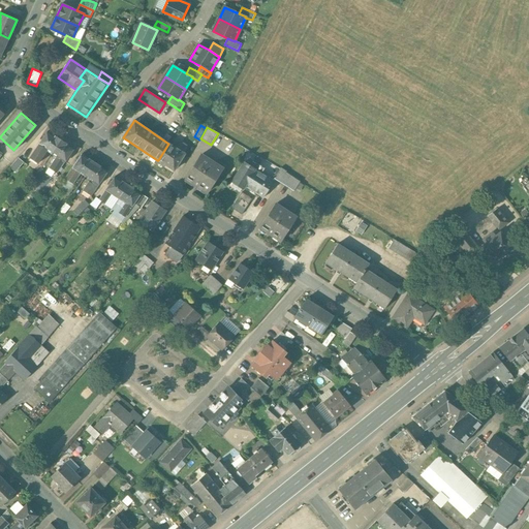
[(61,139),(48,131),(39,144),(39,145),(48,150),(52,153),(61,139)]
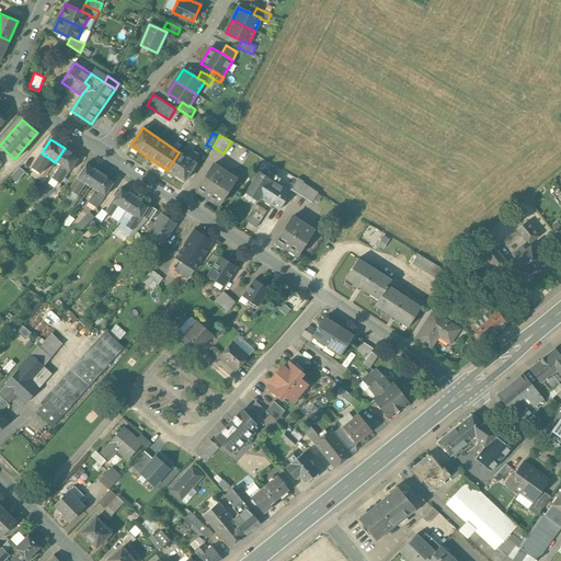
[(78,158),(65,148),(55,162),(60,165),(69,171),(78,158)]
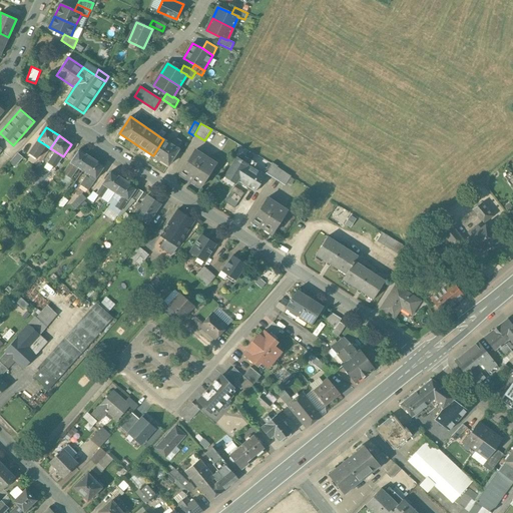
[(181,141),(176,137),(173,138),(169,143),(177,148),(178,146),(179,147),(181,141)]
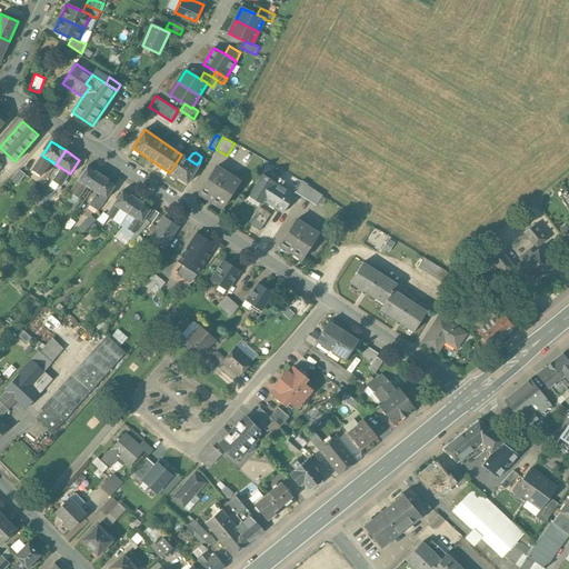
[(188,159),(182,156),(182,155),(181,155),(170,172),(169,175),(177,179),(178,178),(187,183),(198,166),(197,165),(188,159)]
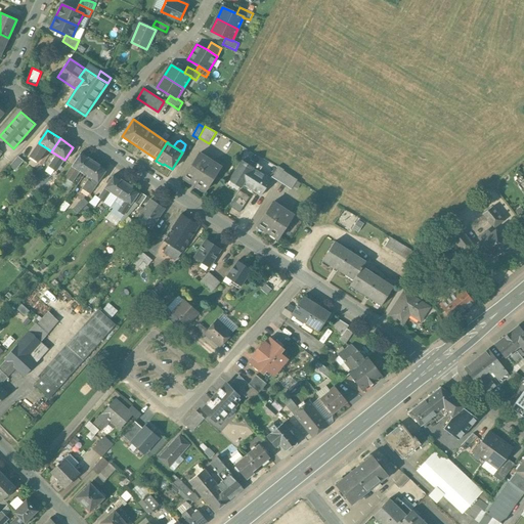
[(39,143),(32,155),(39,159),(47,148),(39,143)]
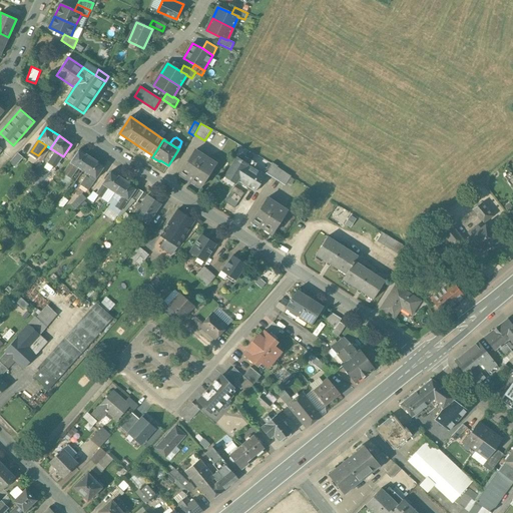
[(80,149),(64,173),(72,178),(79,167),(83,170),(91,157),(80,149)]
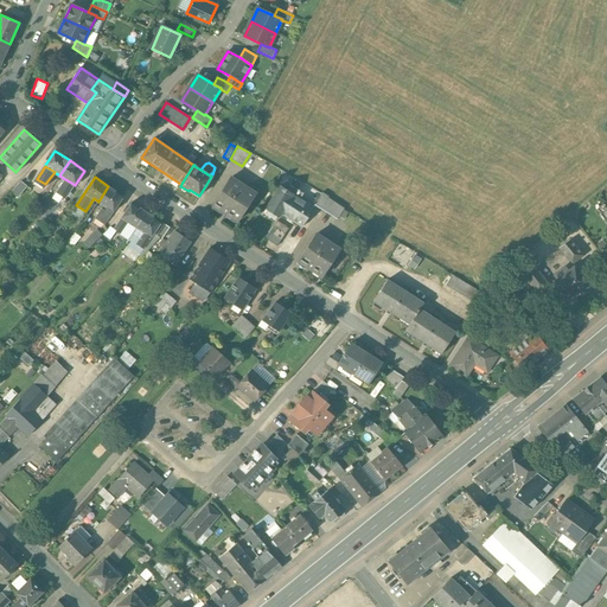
[(255,195),(230,178),(213,204),(238,221),(255,195)]
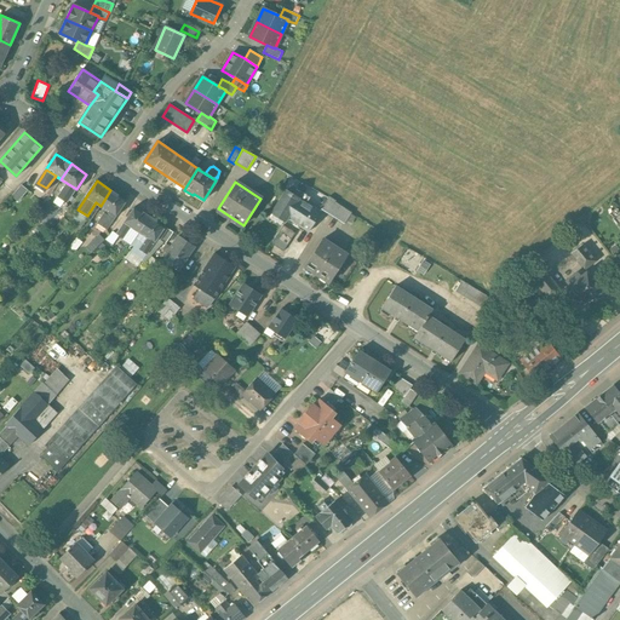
[(76,189),(67,183),(58,196),(67,202),(76,189)]
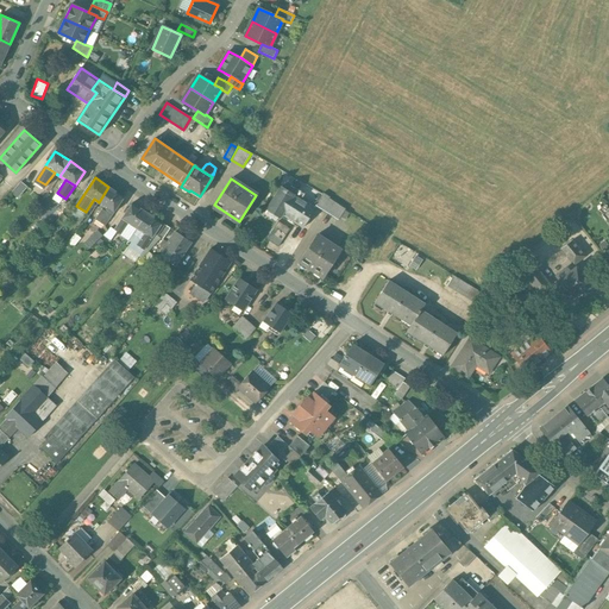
[(27,188),(22,182),(11,193),(18,199),(27,188)]
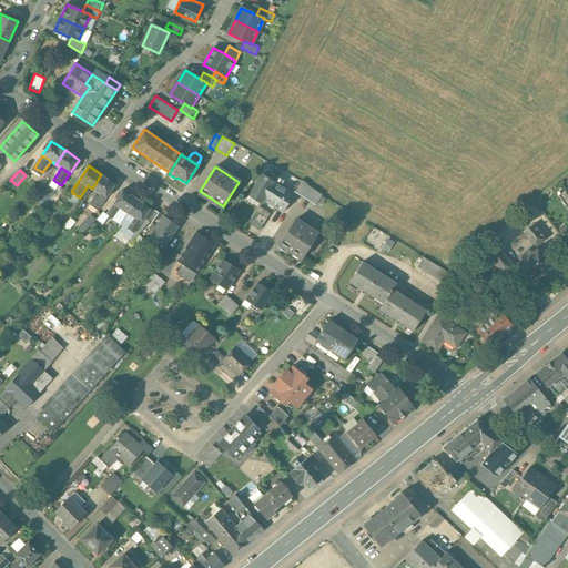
[(267,178),(262,173),(249,195),(261,203),(263,200),(283,212),(294,194),(281,185),(284,181),(271,172),(267,178)]
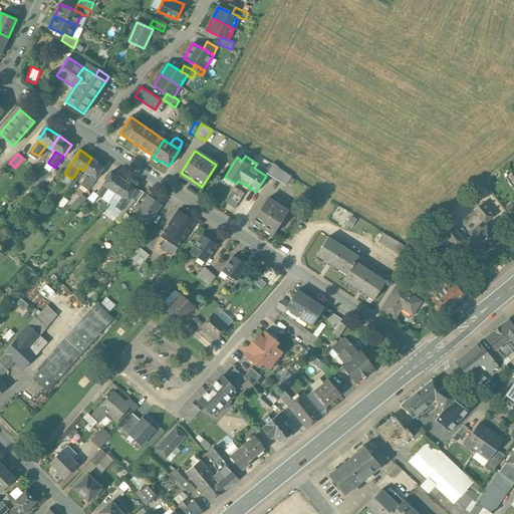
[(104,167),(91,158),(83,171),(88,174),(81,185),(88,190),(104,167)]
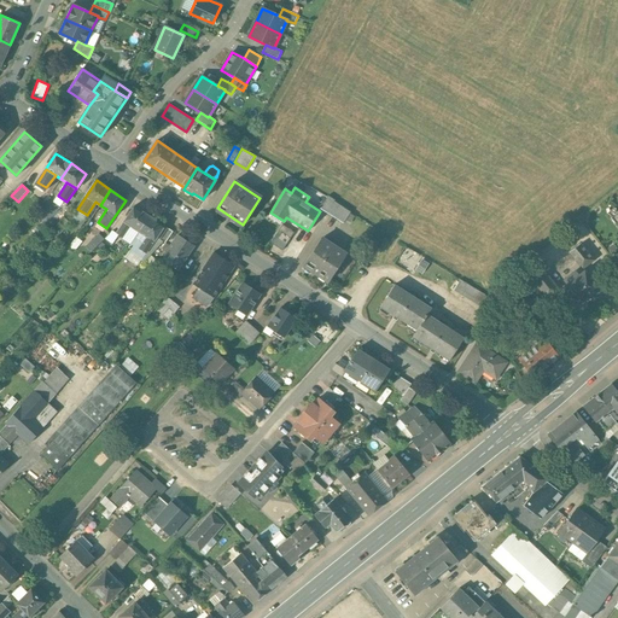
[(327,196),(320,209),(326,213),(334,202),(334,200),(327,196)]
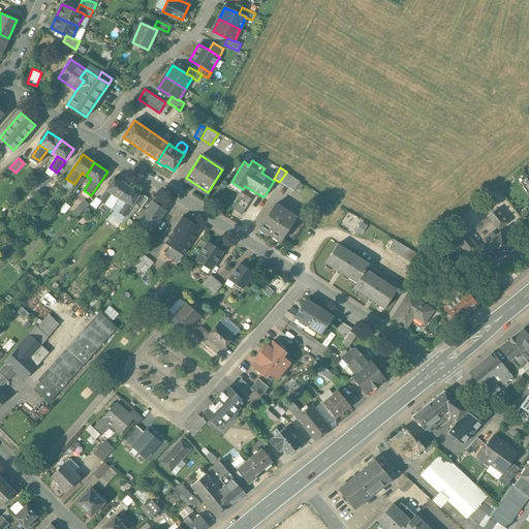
[(300,182),(286,173),(279,182),(293,191),(300,182)]
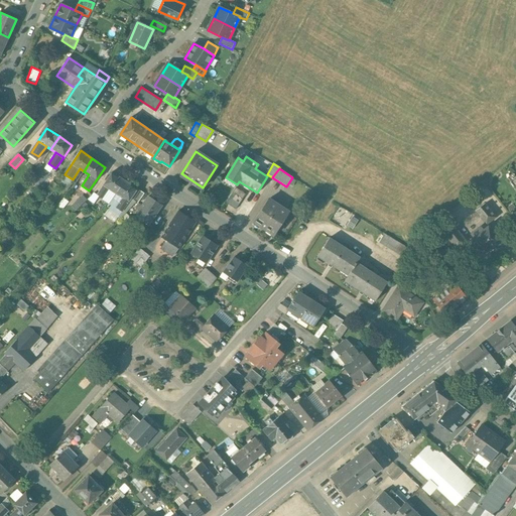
[(125,180),(112,171),(97,194),(103,198),(109,189),(116,194),(125,180)]
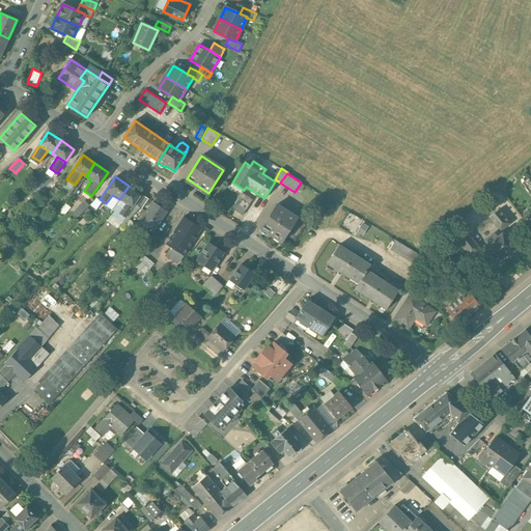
[(144,196),(129,186),(119,199),(110,214),(122,222),(135,204),(137,205),(144,196)]
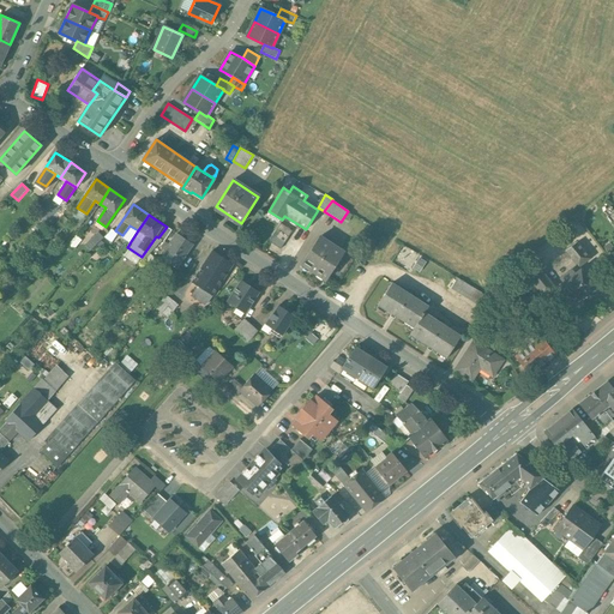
[(293,230),(281,223),(269,241),(281,250),(293,230)]
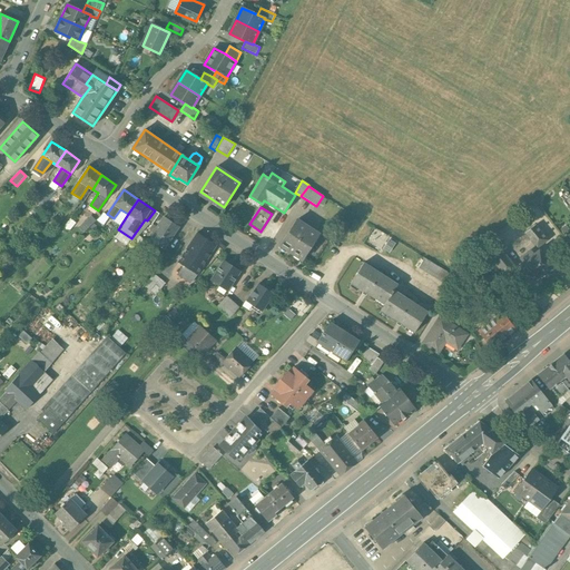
[(155,210),(147,220),(153,224),(159,214),(155,210)]
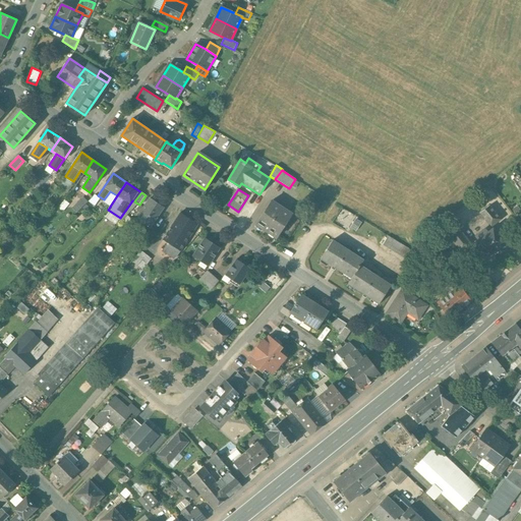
[(151,198),(138,216),(147,221),(145,224),(150,227),(164,208),(151,198)]
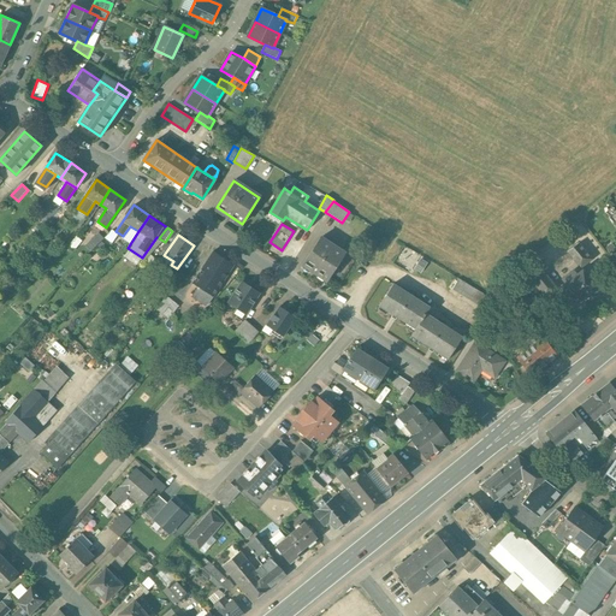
[(320,238),(303,264),(327,280),(344,254),(320,238)]
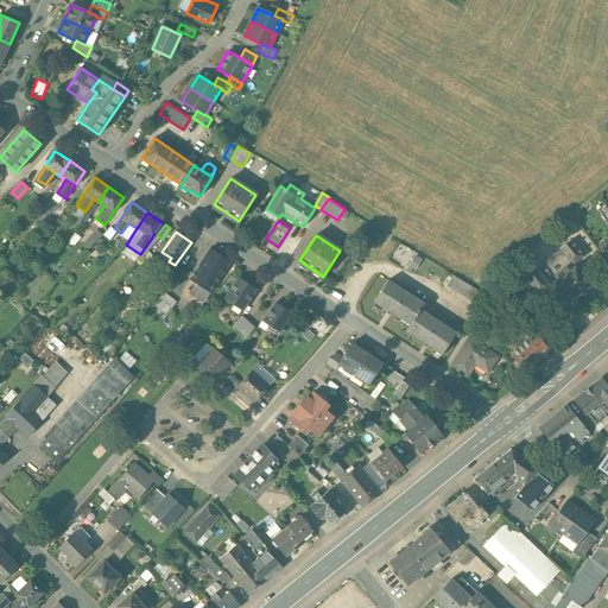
[(570,240),(559,249),(572,265),(583,257),(570,240)]
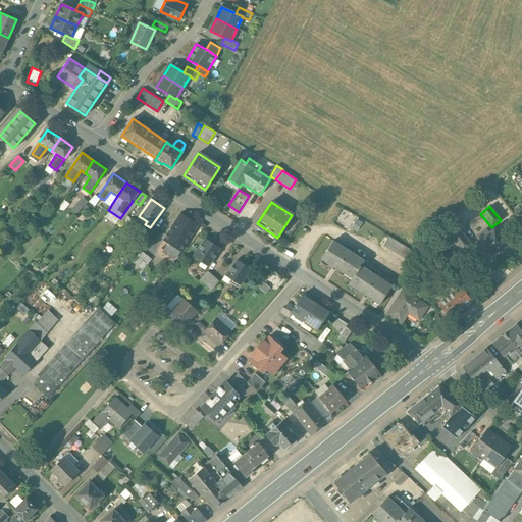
[(198,224),(179,213),(163,240),(168,243),(164,250),(176,258),(180,251),(198,224)]
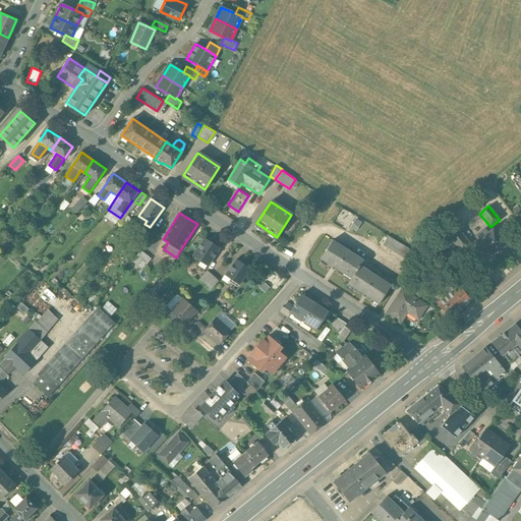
[(493,229),(487,233),(485,231),(476,237),(478,240),(471,246),(483,262),(505,244),(493,229)]
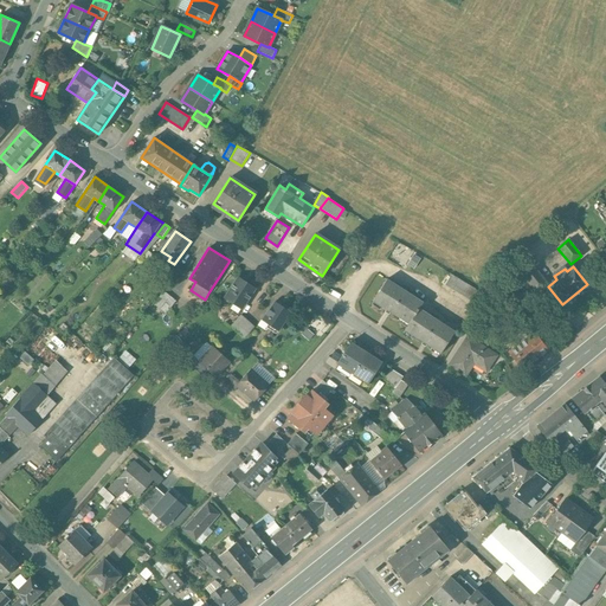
[(546,284),(533,268),(522,277),(535,292),(546,284)]
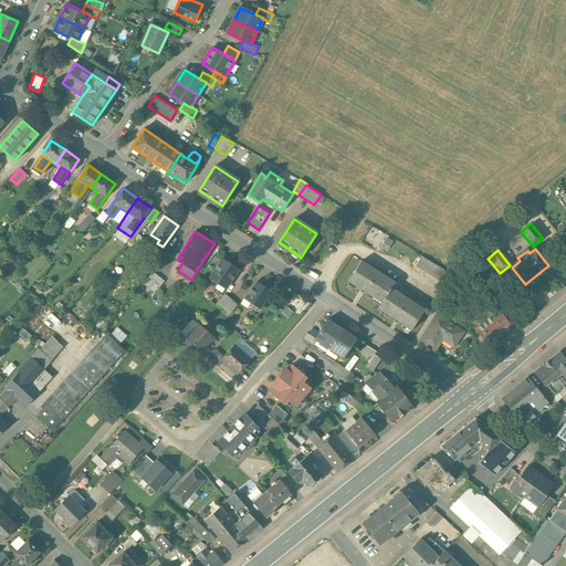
[(454,276),(421,257),(415,265),(448,286),(454,276)]
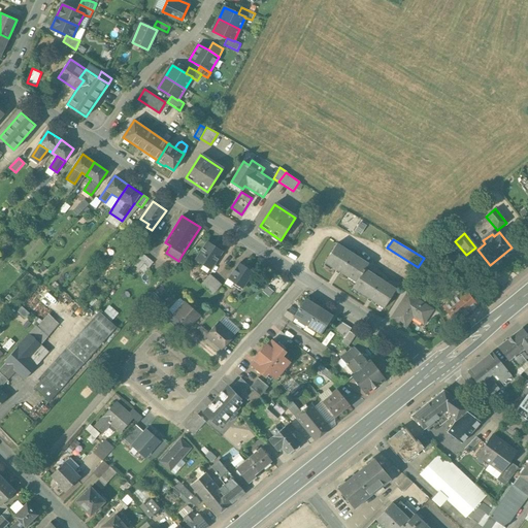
[(222,253),(206,242),(196,259),(211,269),(222,253)]
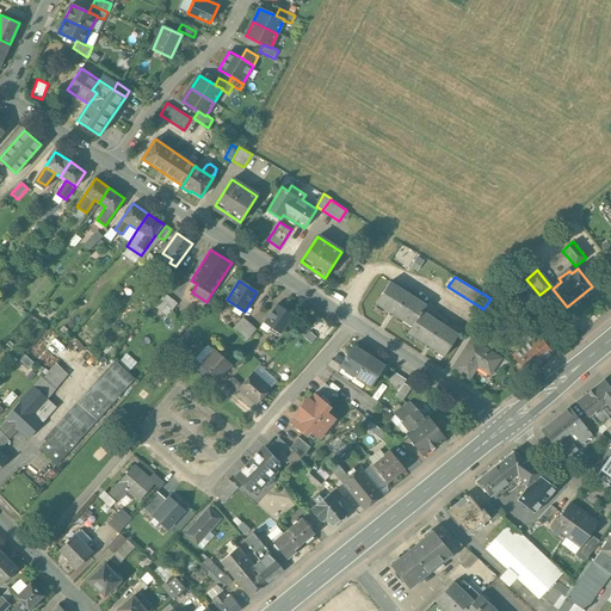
[(426,304),(390,282),(376,303),(412,327),(423,310),(426,304)]
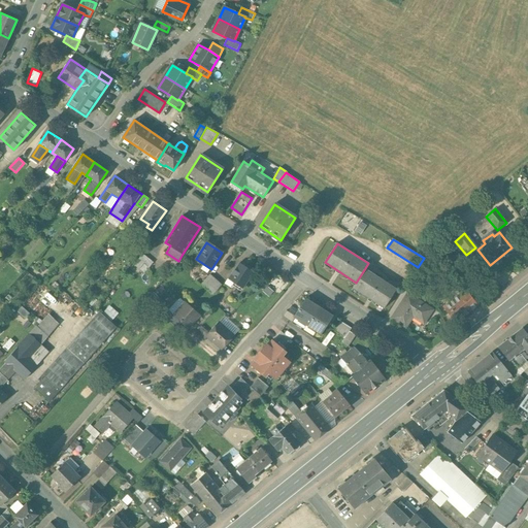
[(142,254),(134,264),(144,273),(154,262),(142,254)]
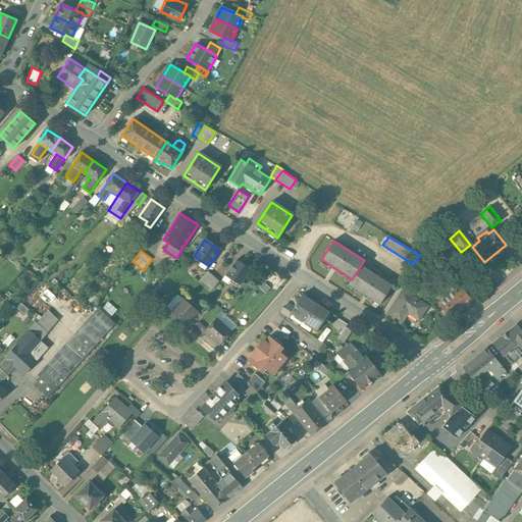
[(250,269),(239,262),(233,270),(231,268),(226,276),(231,279),(229,281),(238,288),(250,269)]
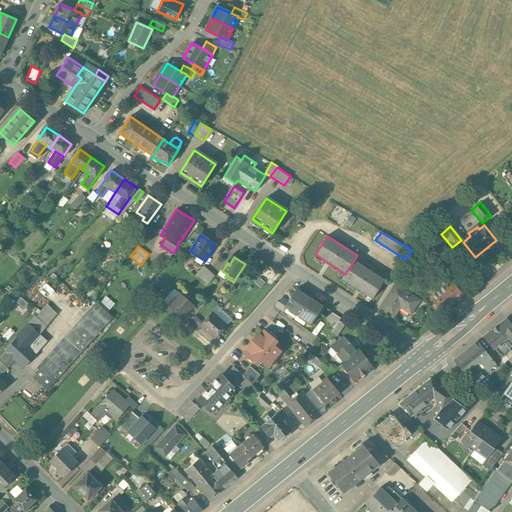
[(354,260),(345,274),(342,279),(372,298),(384,280),(354,260)]
